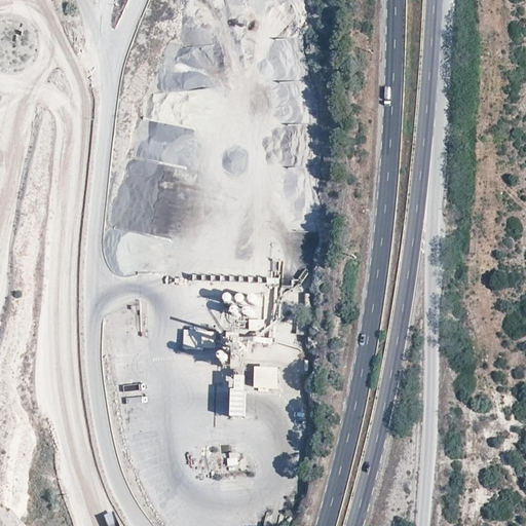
[(227,45),(159,48),(161,99),(149,100),(150,115),(157,114),(158,127),(211,125),(210,87),(229,86),(227,45)]
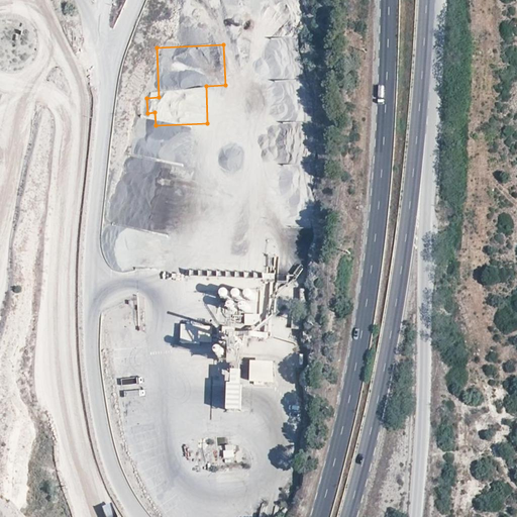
[(260,324),(260,314),(244,313),(244,324),(260,324)]
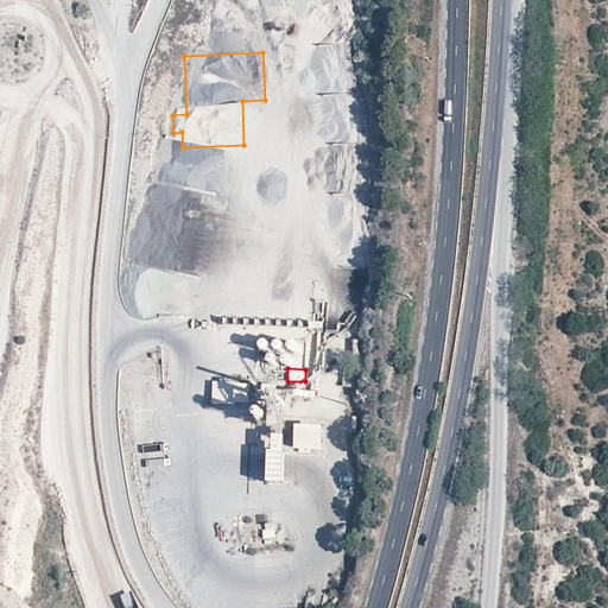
[(211,403),(249,404),(249,381),(211,381),(211,403)]
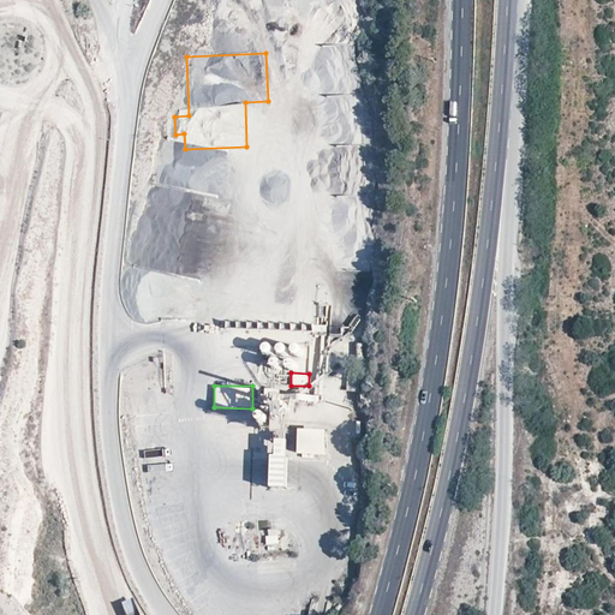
[(280,430),(281,401),(269,401),(268,430),(280,430)]
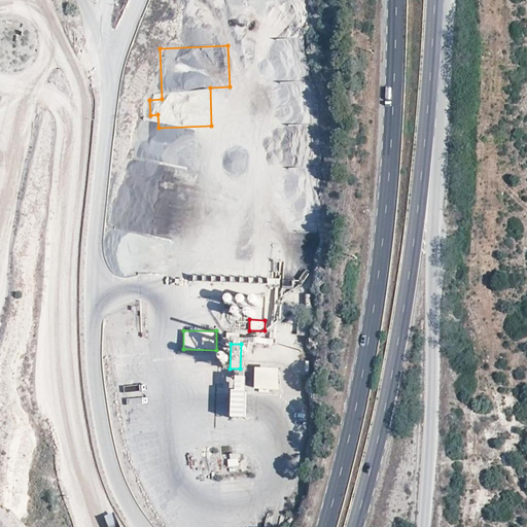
[(259,388),(277,388),(279,374),(261,373),(259,388)]
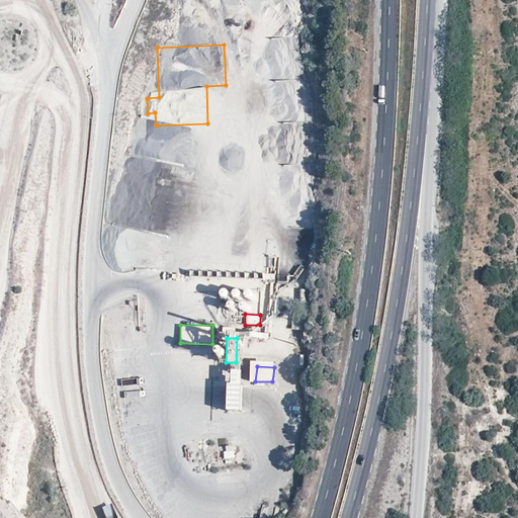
[(228,369),(227,411),(241,411),(242,369),(228,369)]
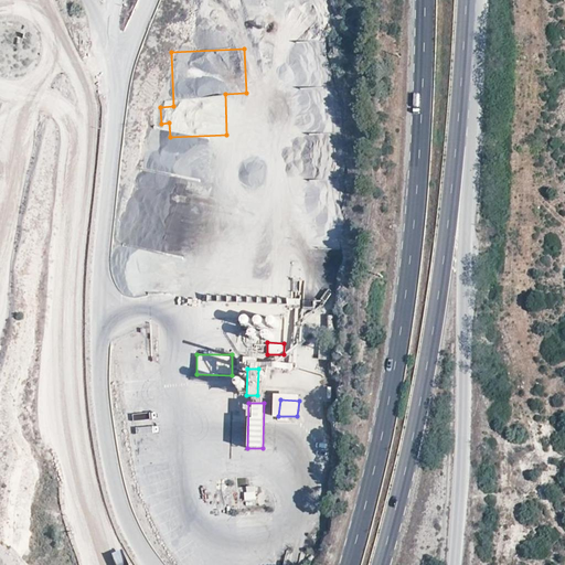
[(273,423),(273,408),(264,408),(264,423),(273,423)]
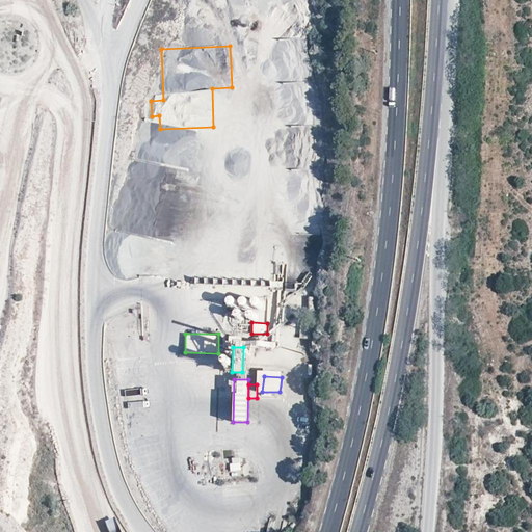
[(230,458),(231,471),(241,471),(240,457),(230,458)]
